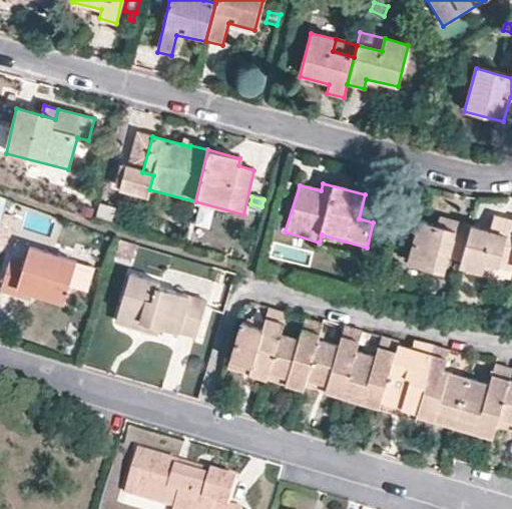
[(10,218),(1,215),(0,218),(0,230),(6,233),(10,218)]
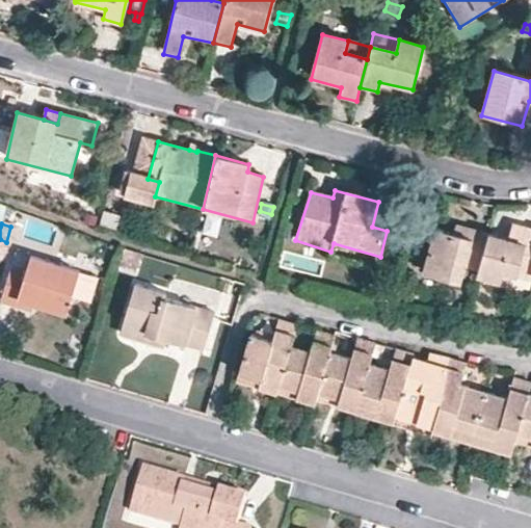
[(457,226),(454,237),(473,242),(477,231),(457,226)]
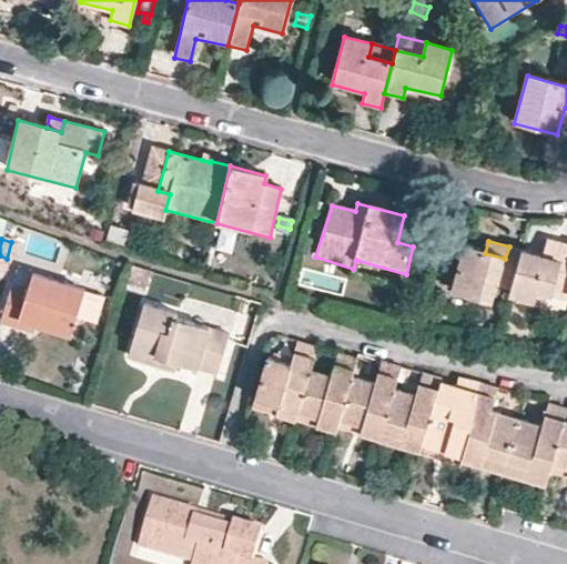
[(547,241),(542,258),(562,262),(566,247),(547,241)]
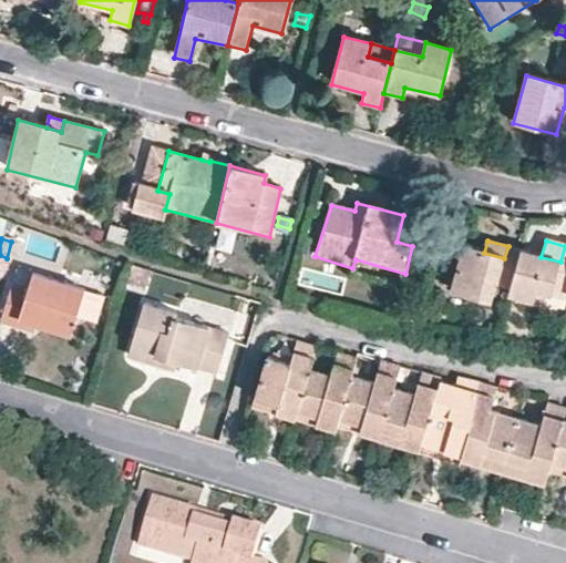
[(565,245),(565,246),(561,262),(541,257),(520,251),(508,289),(507,295),(533,303),(536,293),(565,300),(565,245)]
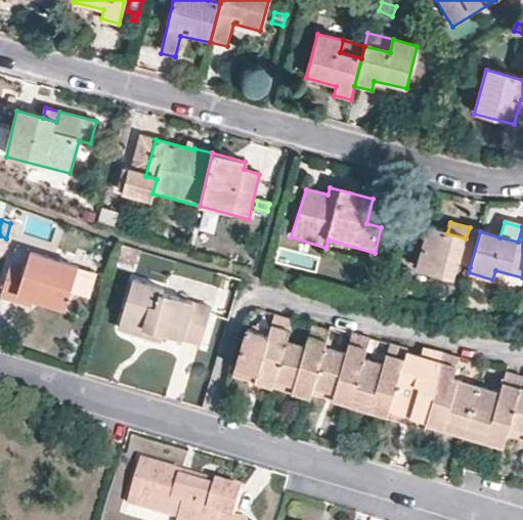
[(480,231),(470,227),(466,239),(447,233),(428,227),(417,269),(455,280),(460,265),(470,267),(480,231)]
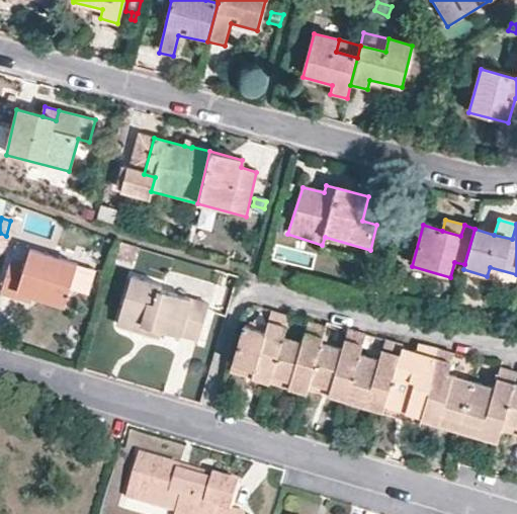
[(69,291),(76,267),(28,252),(24,264),(10,261),(0,290),(0,293),(28,303),(30,297),(62,307),(69,291)]
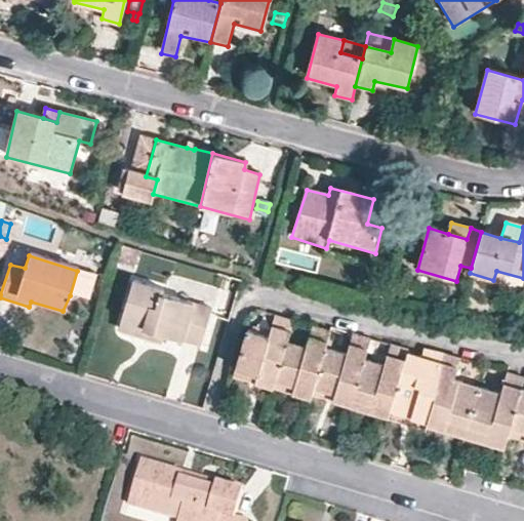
[(95,277),(77,271),(70,295),(88,301),(95,277)]
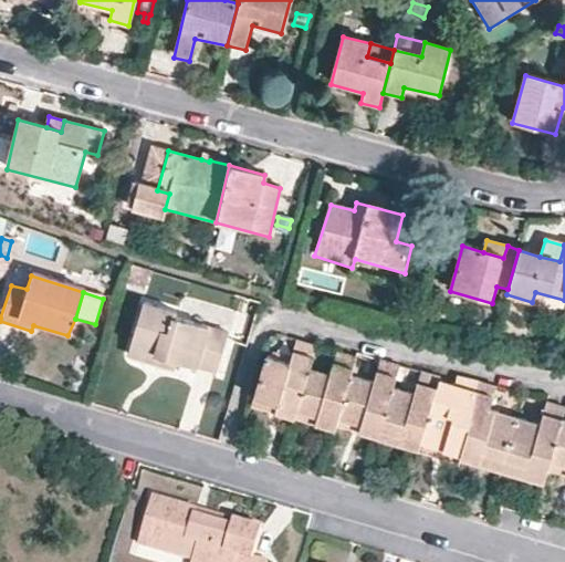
[(144,304),(127,356),(174,370),(177,363),(213,374),(227,334),(175,319),(176,314),(144,304)]
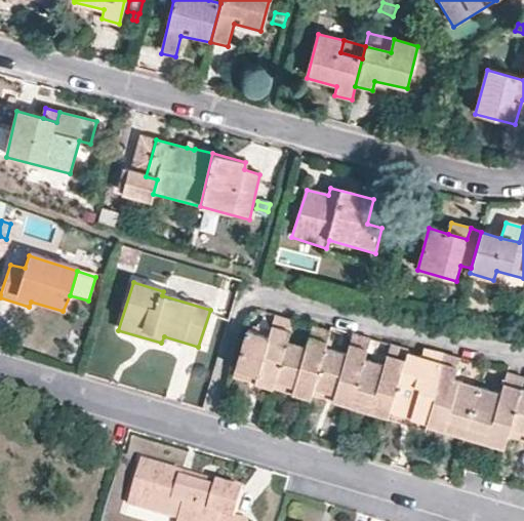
[(457,318),(461,304),(453,301),(448,316),(457,318)]
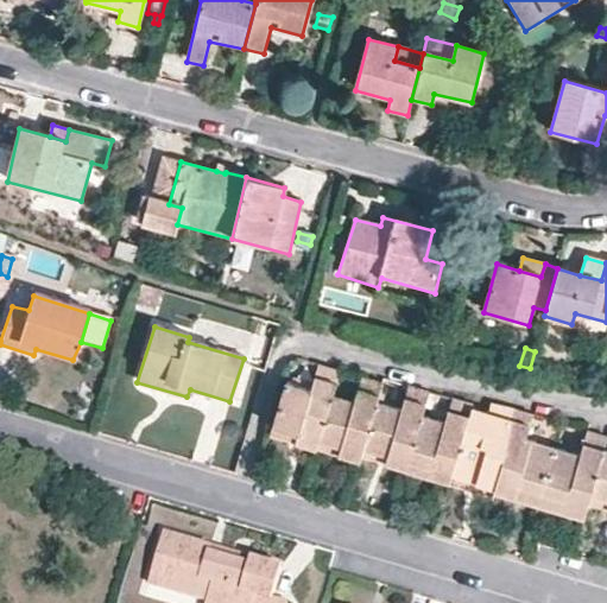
[(285,382),(271,427),(297,436),(293,444),(314,450),(317,444),(333,395),(339,374),(318,368),(310,391),(285,382)]
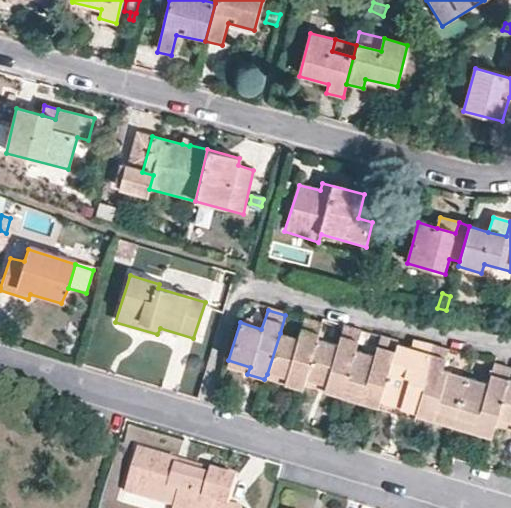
[(305,380),(325,386),(336,346),(317,340),(322,325),(304,320),(297,338),(280,333),(267,374),(285,379),(283,385),(302,390),(305,380)]
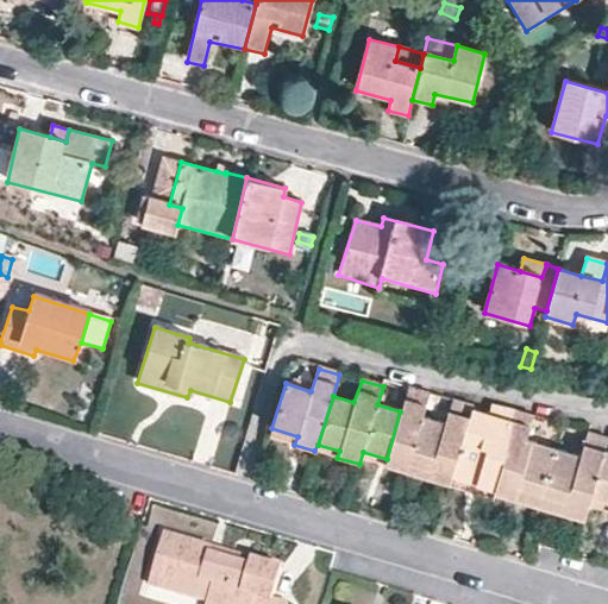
[(401,411),(400,411),(387,459),(384,465),(449,485),(450,480),(471,410),(471,408),(451,401),(444,423),(422,416),(430,394),(408,388),(401,411)]
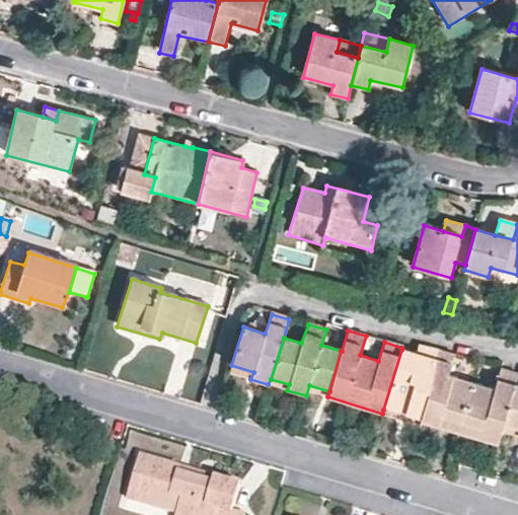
[(420,346),(418,351),(416,353),(401,350),(383,410),(422,421),(442,352),(420,346)]
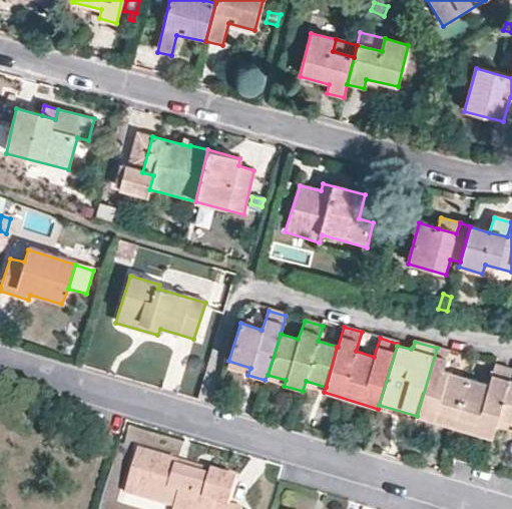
[(450,352),(437,348),(417,416),(417,418),(460,431),(477,382),(444,371),(450,352)]
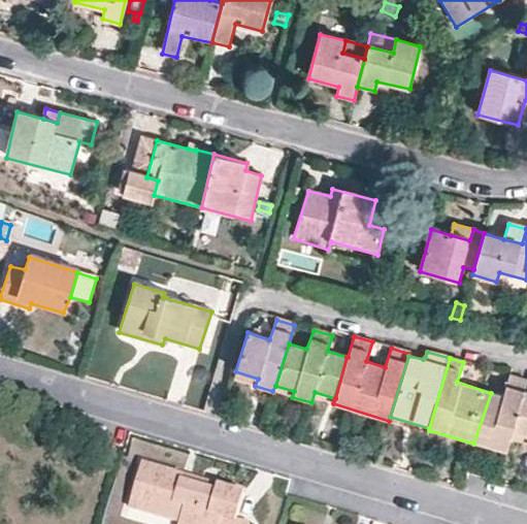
[(258,379),(235,371),(234,371),(233,379),(255,386),(258,379)]
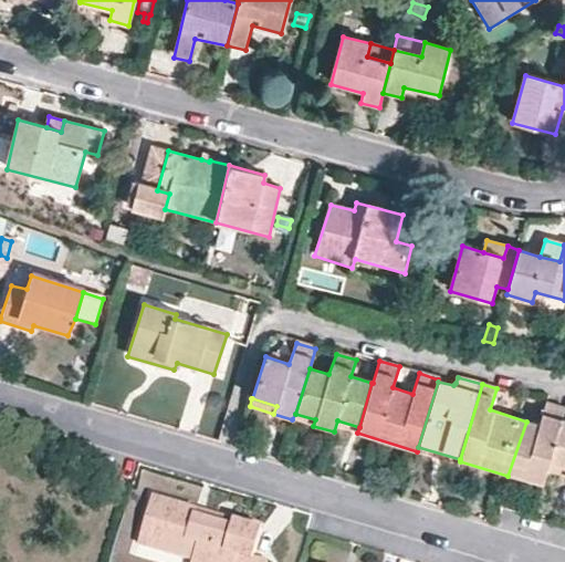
[(564,408),(546,403),(541,420),(540,425),(526,422),(508,476),(542,486),(548,466),(562,420),(564,412),(564,408)]
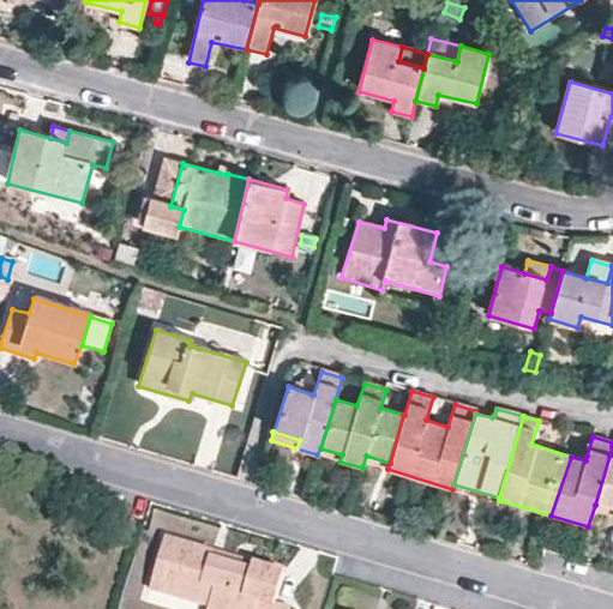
[(612,456),(610,456),(595,505),(612,510),(612,456)]
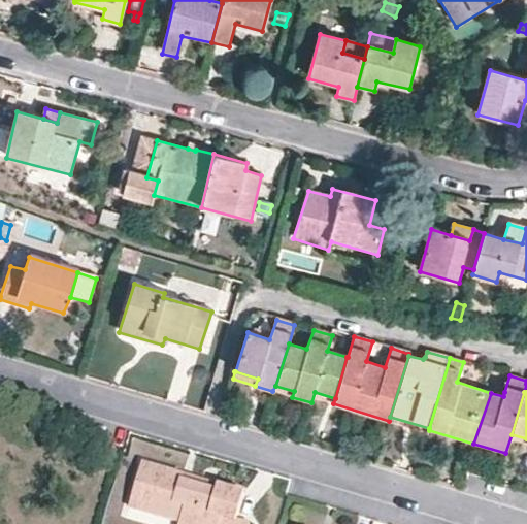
[(179,483),(182,479),(140,465),(128,513),(164,523),(236,523),(242,495),(217,488),(216,493),(179,483)]
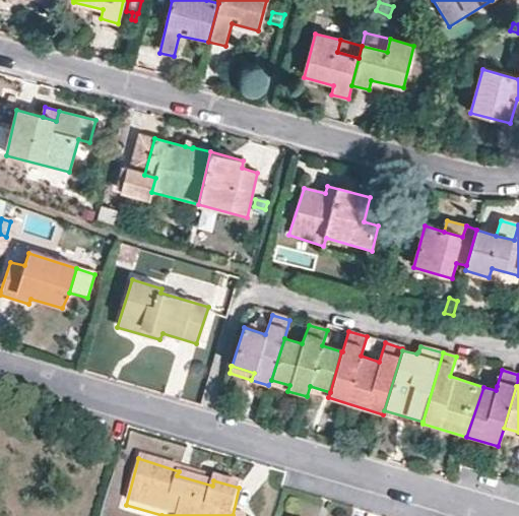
[(213,480),(179,471),(177,475),(212,486),(213,480)]
